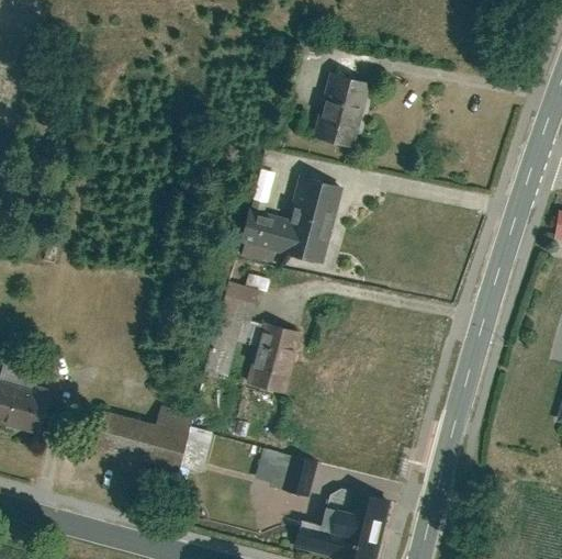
[(367,81),(328,71),(313,135),(351,145),(367,81)]
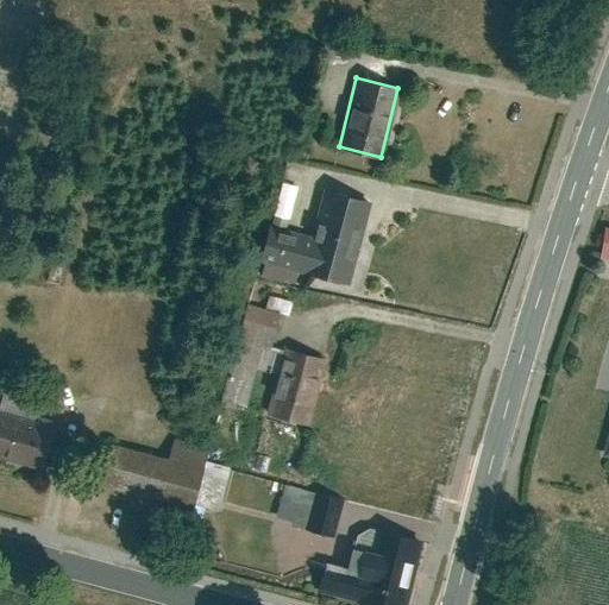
[(349,283),(368,202),(325,191),(313,239),(305,273),(349,283)]
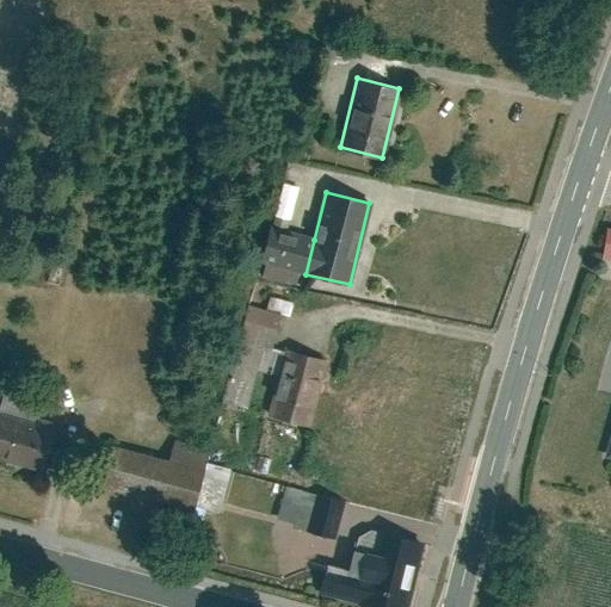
[(314,240),(269,229),(260,262),(266,265),(300,272),(306,274),(314,240)]
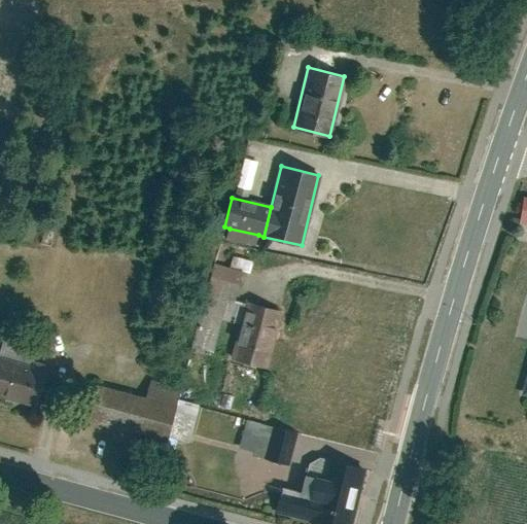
[(230,229),(226,241),(255,248),(258,235),(230,229)]
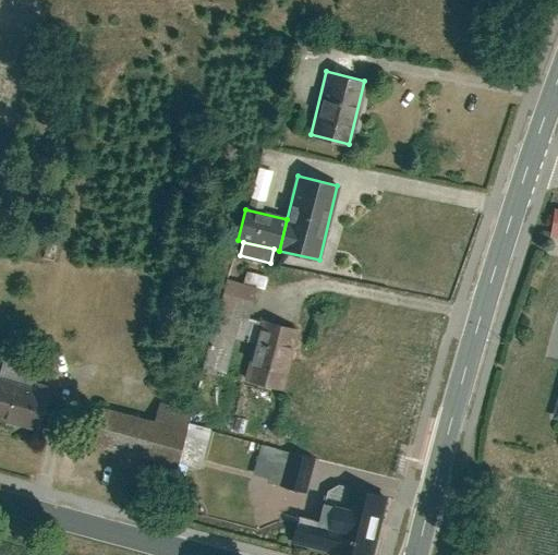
[(255,288),(228,281),(206,371),(227,375),(240,320),(247,321),(255,288)]
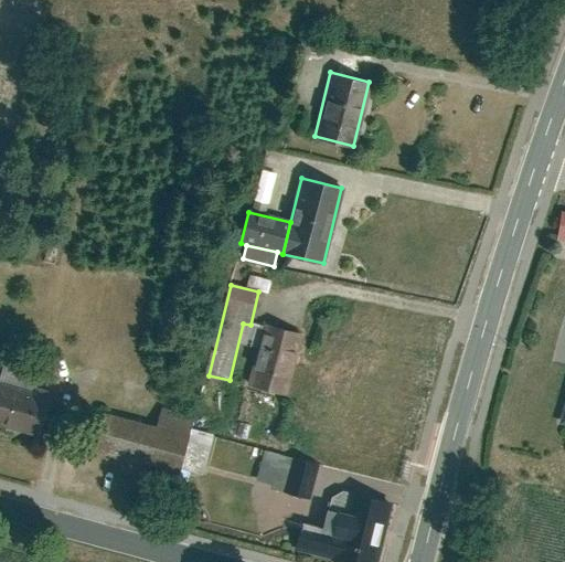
[(299,335),(263,325),(247,384),(284,393),(299,335)]
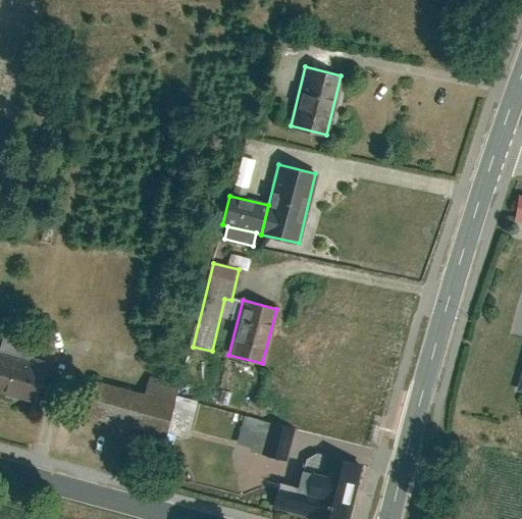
[(45,371),(0,359),(0,393),(38,402),(45,371)]
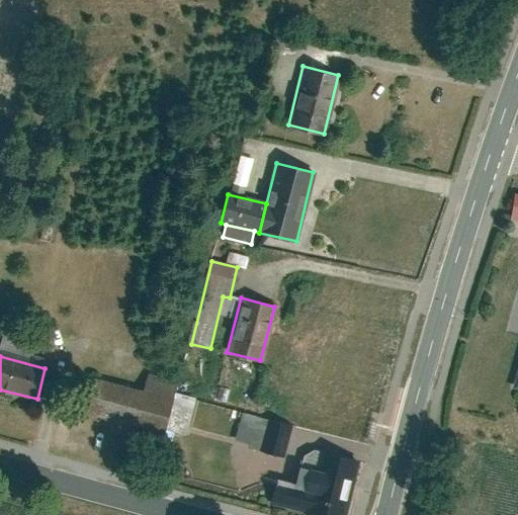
[(143,391),(95,379),(87,412),(166,430),(174,394),(177,380),(147,373),(143,391)]
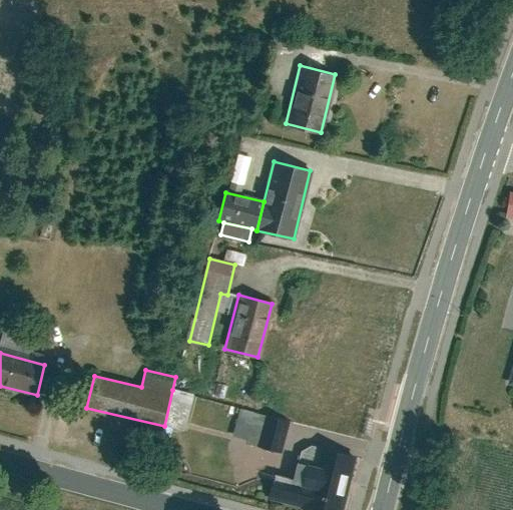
[(193,394),(172,390),(164,426),(185,431),(193,394)]
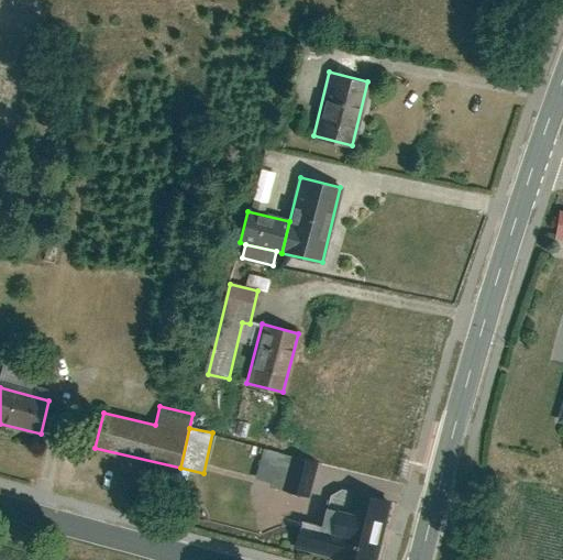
[(256,484),(285,491),(294,458),(265,451),(256,484)]
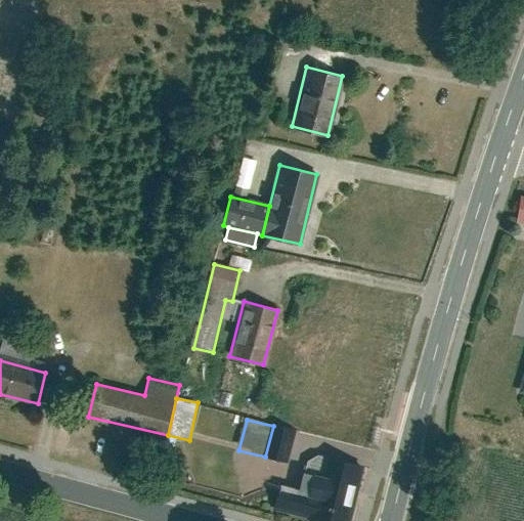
[(298,432),(273,426),(265,457),(290,463),(298,432)]
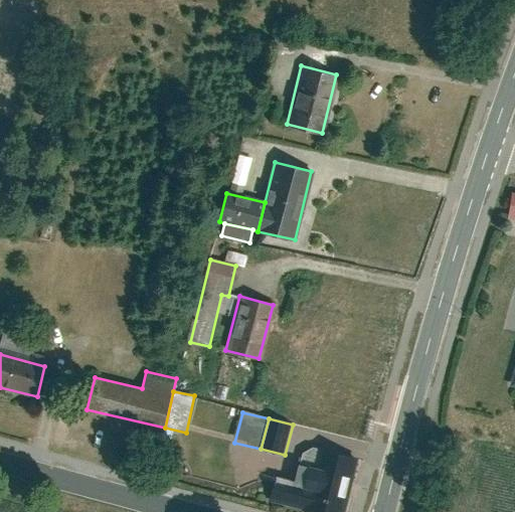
[(277,477),(271,502),(313,511),(333,511),(346,456),(303,446),(299,464),(294,463),(290,480),(277,477)]
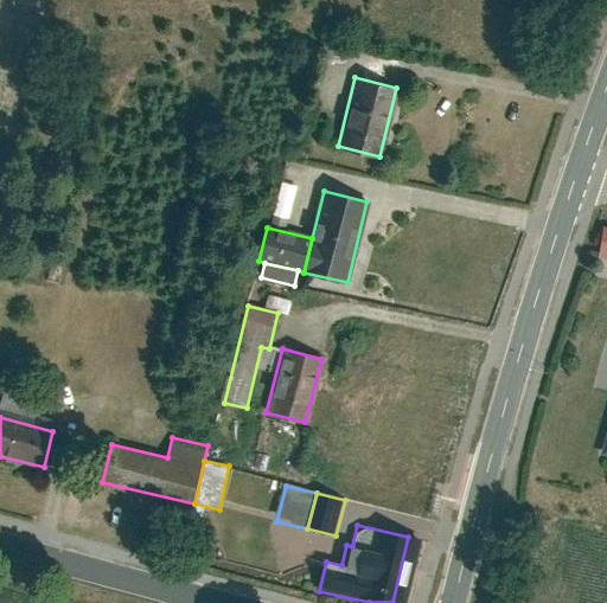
All buildings are outlined.
